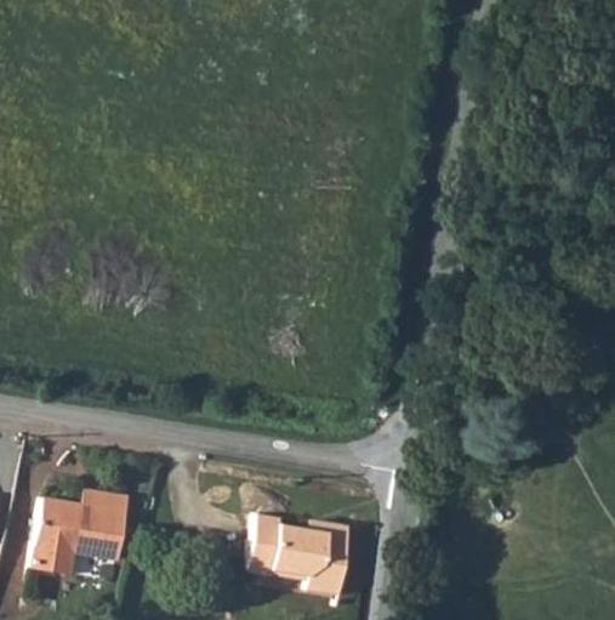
[(83,506),(127,513),(130,499),(85,491),(83,506)]
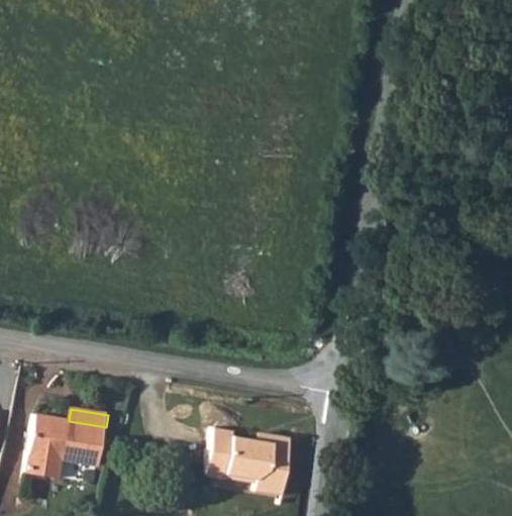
[(69,421),(36,415),(26,474),(59,479),(62,459),(100,466),(106,427),(69,421)]
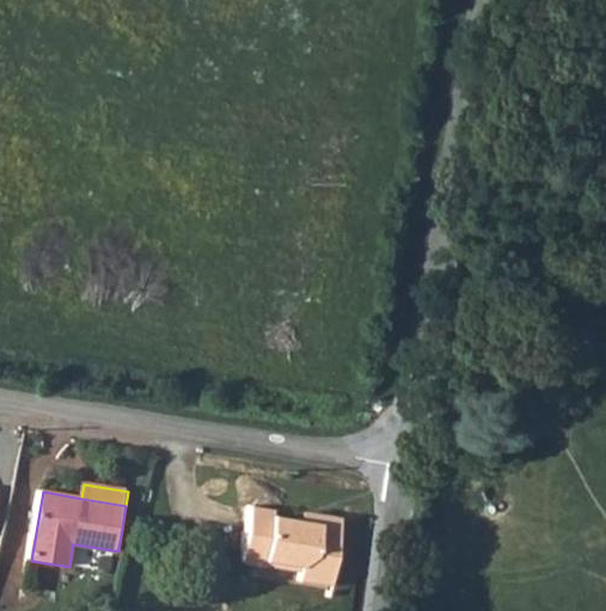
[(331,586),(343,518),(320,515),(319,523),(303,520),(274,515),(275,509),(252,506),(243,562),(267,567),(267,562),(301,568),(299,581),(331,586)]
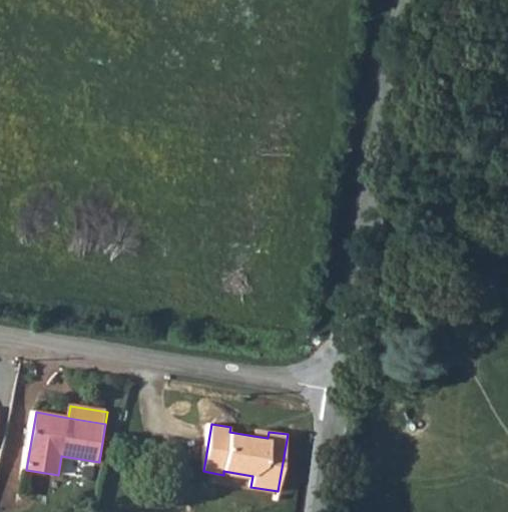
[(254,436),(268,438),(269,432),(255,429),(254,436)]
